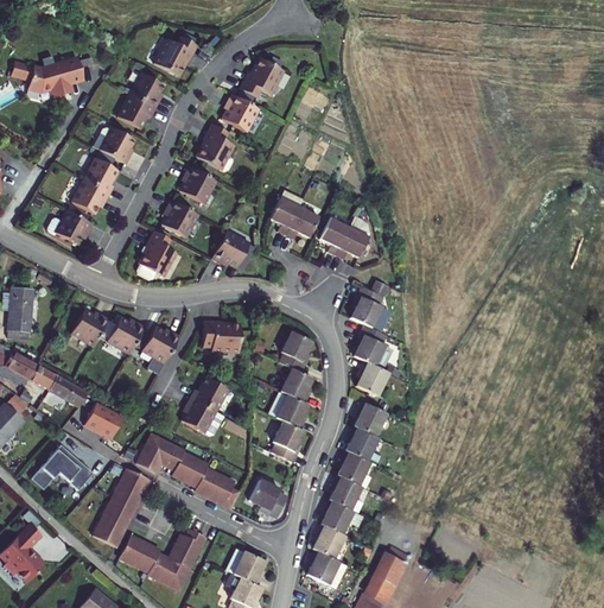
[(199,46),(182,38),(178,45),(169,40),(156,64),(179,77),(189,62),(191,63),(199,46)]
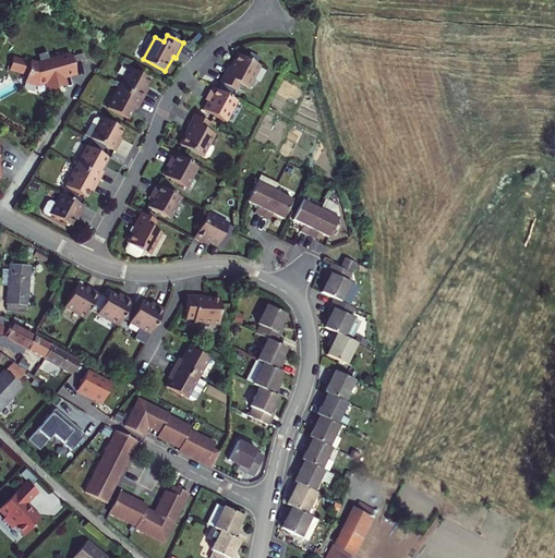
[(261,64),(238,53),(231,68),(229,67),(221,82),(237,91),(241,83),(249,87),(261,64)]
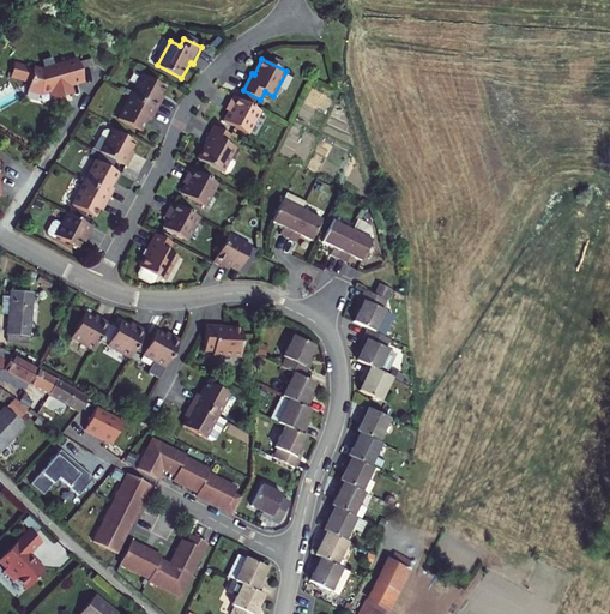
[(48,73),(17,65),(13,78),(32,83),(31,88),(34,91),(44,95),(54,91),(59,107),(70,104),(67,95),(73,94),(71,85),(86,82),(84,71),(82,61),(49,70),(48,73)]
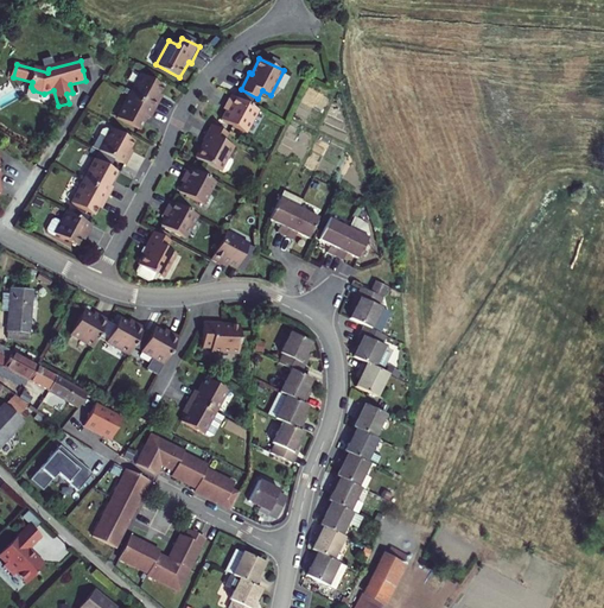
[(141,74),(129,95),(156,109),(159,102),(156,100),(159,93),(163,86),(141,74)]
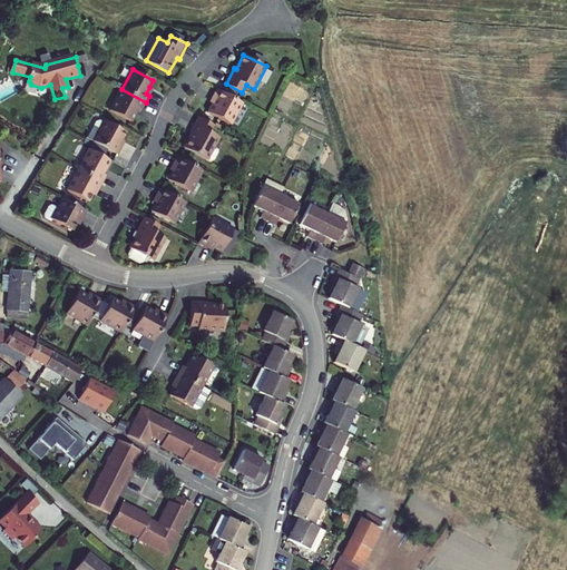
[(146,102),(121,89),(110,110),(132,121),(138,108),(142,110),(146,102)]
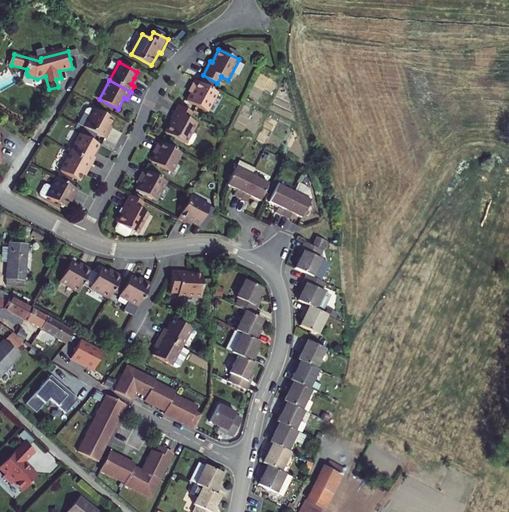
[(218,92),(195,80),(191,86),(195,88),(192,94),(188,101),(208,111),(218,92)]
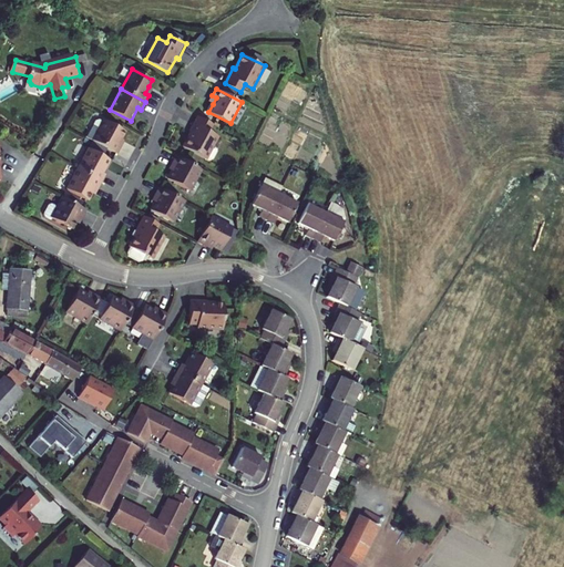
[(214,124),(197,115),(190,131),(192,132),(184,146),(206,158),(218,135),(211,131),(214,124)]
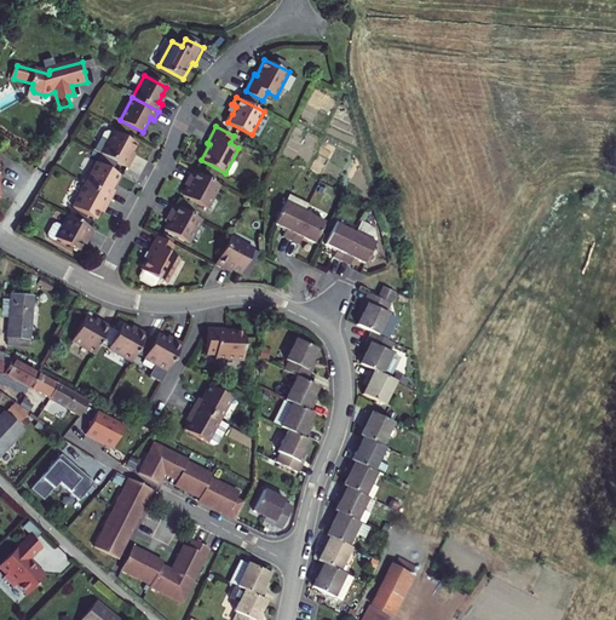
[(104,132),(95,150),(127,167),(132,160),(128,158),(132,150),(136,143),(114,131),(113,132),(108,131),(104,132)]
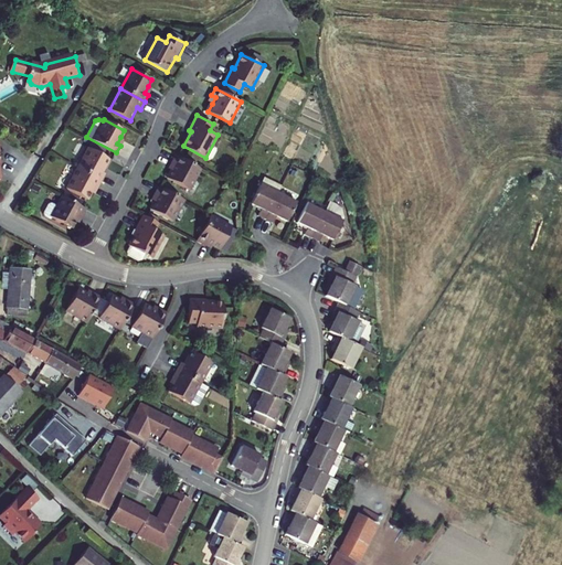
[(88,148),(77,168),(102,181),(106,174),(102,172),(109,159),(88,148)]
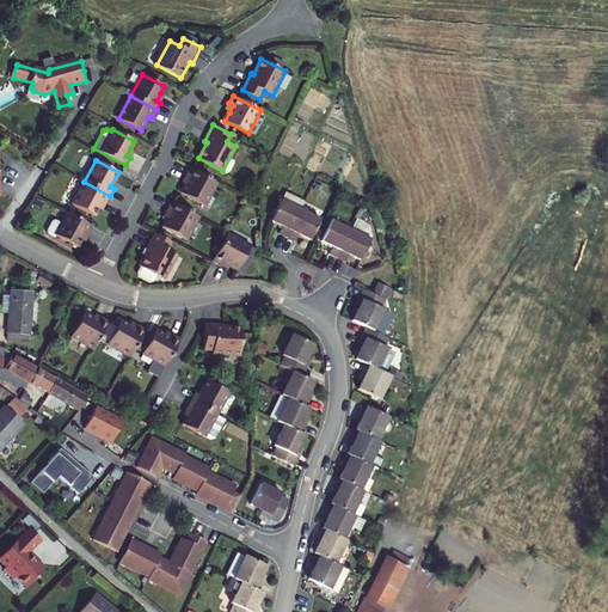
[(189,178),(185,184),(180,193),(204,206),(217,182),(189,167),(185,176),(189,178)]
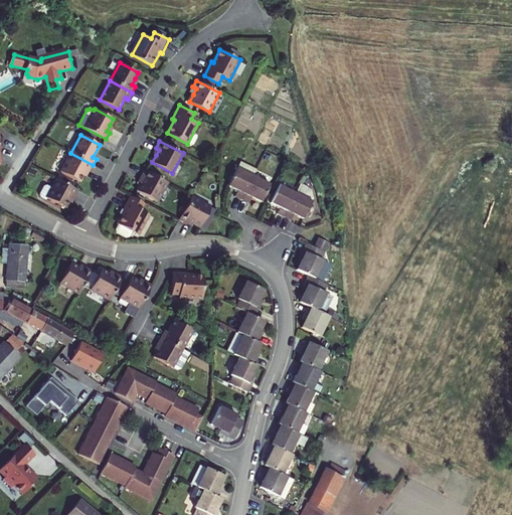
[(93,165),(70,153),(60,172),(79,182),(82,176),(87,170),(90,172),(93,165)]
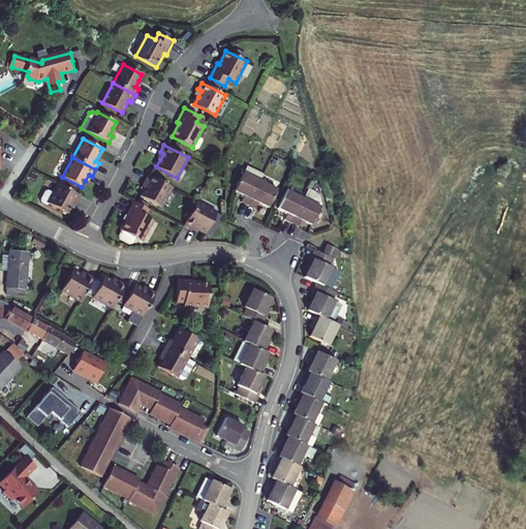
[(248,163),(245,169),(261,178),(265,172),(248,163)]
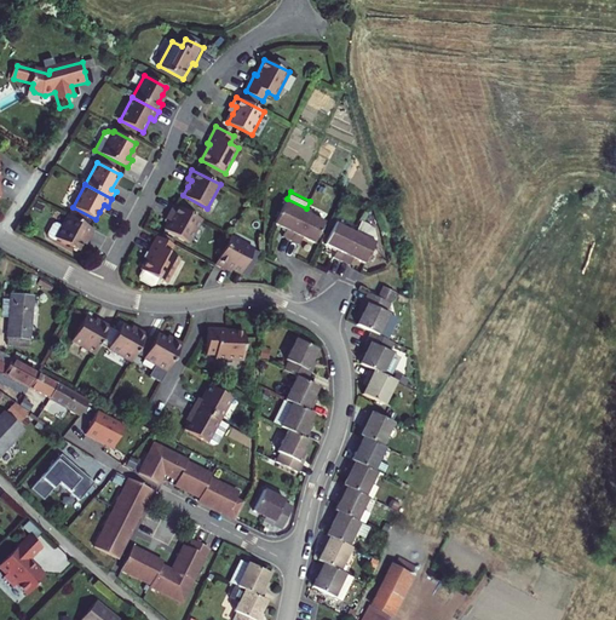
[(286,234),(293,237),(306,208),(287,199),(276,220),(288,225),(285,233),(286,234)]
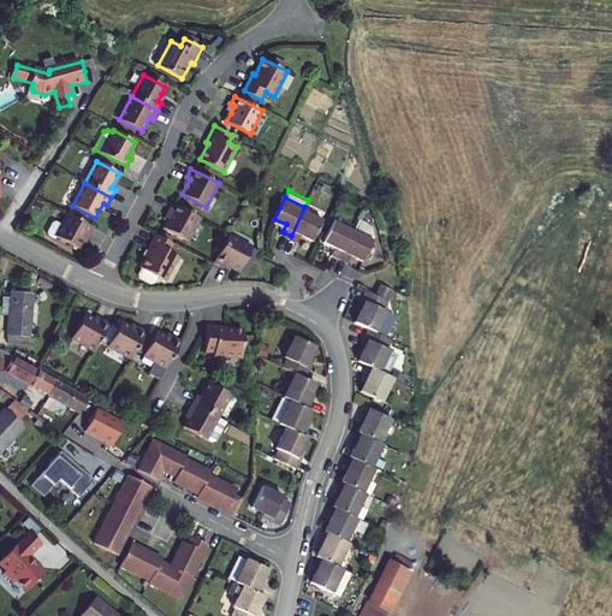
[(172,213),(168,219),(165,227),(189,241),(201,218),(173,202),(168,211),(172,213)]
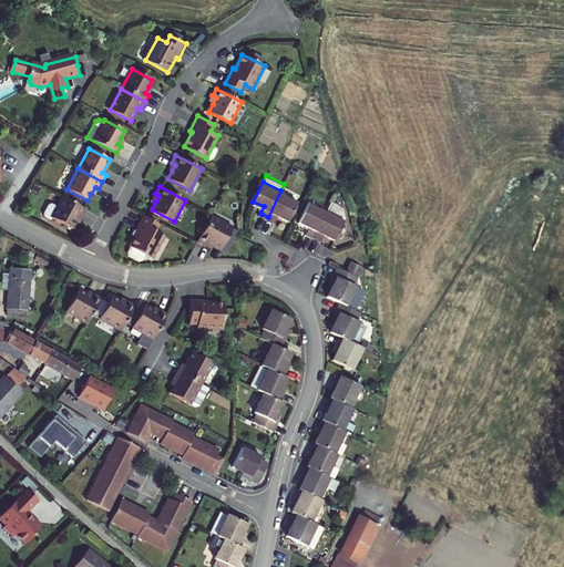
[(280,191),(268,217),(276,220),(279,214),(289,218),(299,199),(280,191)]
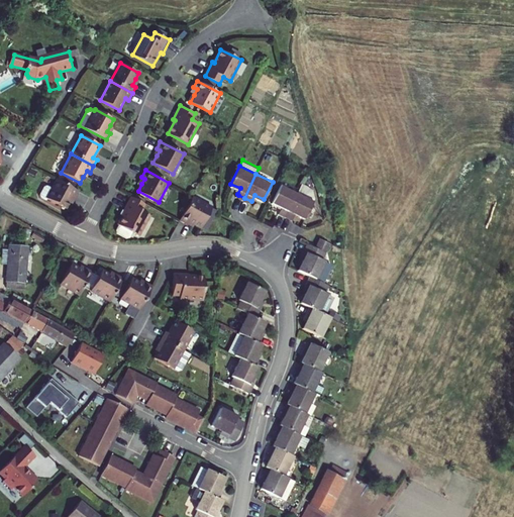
[(79,191),(57,180),(53,188),(46,186),(44,186),(39,195),(40,198),(46,201),(47,199),(66,208),(69,203),(72,196),(76,198),(79,191)]
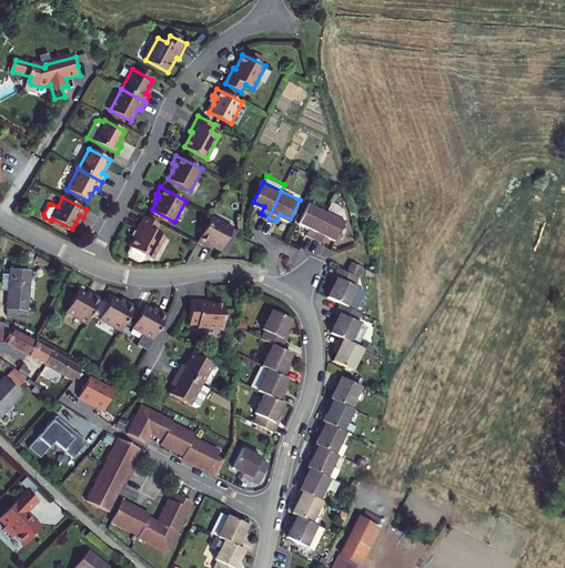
[(331,202),(326,212),(314,239),(321,242),(324,235),(335,240),(336,236),(342,226),(344,221),(341,220),(343,215),(342,209),(338,205),(331,202)]
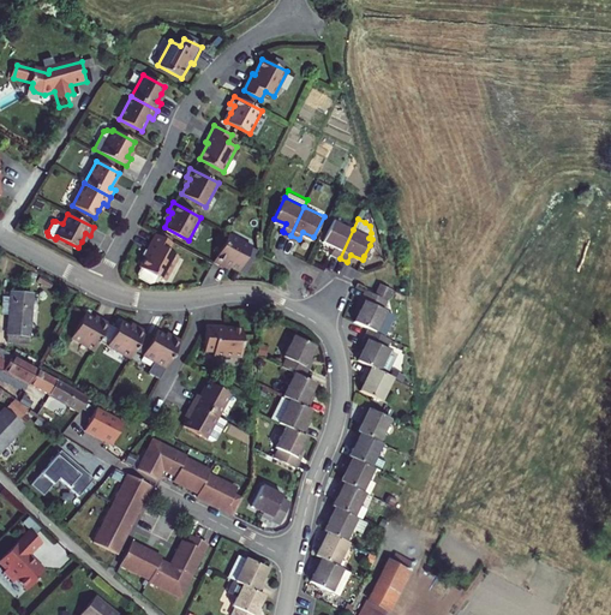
[(340,258),(353,230),(334,220),(323,240),(334,246),(330,254),(340,258)]
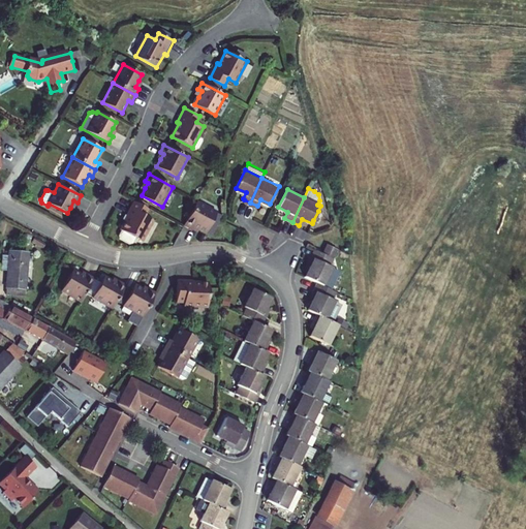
[(149,209),(134,200),(127,215),(126,215),(124,219),(126,221),(121,230),(122,230),(120,236),(120,239),(130,244),(133,243),(136,238),(143,241),(153,220),(146,216),(149,209)]
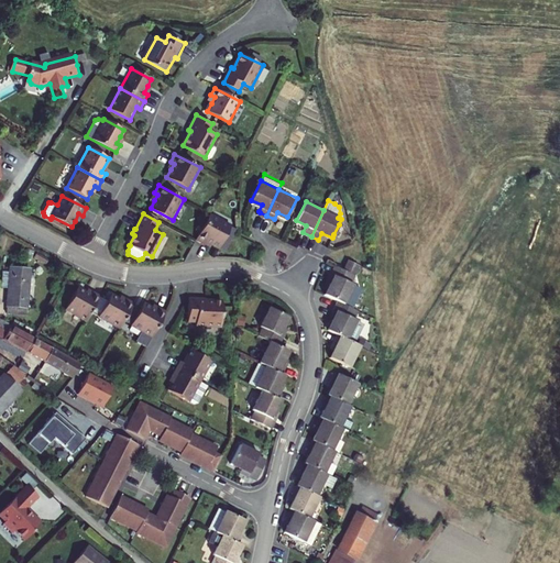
[(231,227),(209,216),(196,241),(204,245),(206,241),(211,244),(219,249),(231,227)]
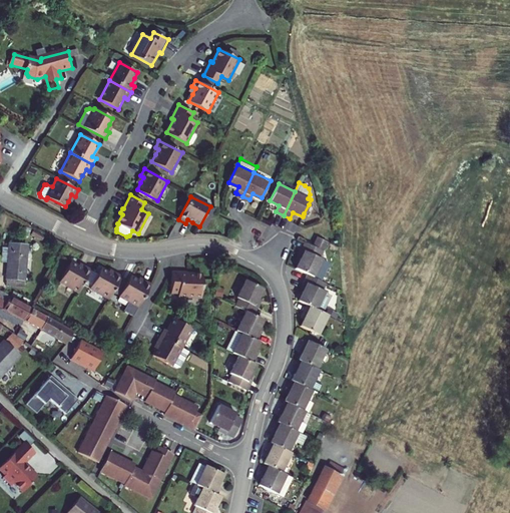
[(314,207),(309,204),(304,213),(309,215),(314,207)]
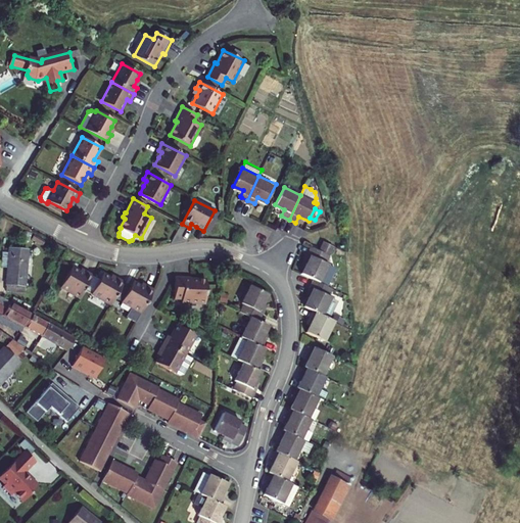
[(323,242),(320,249),(330,254),(333,246),(323,242)]
